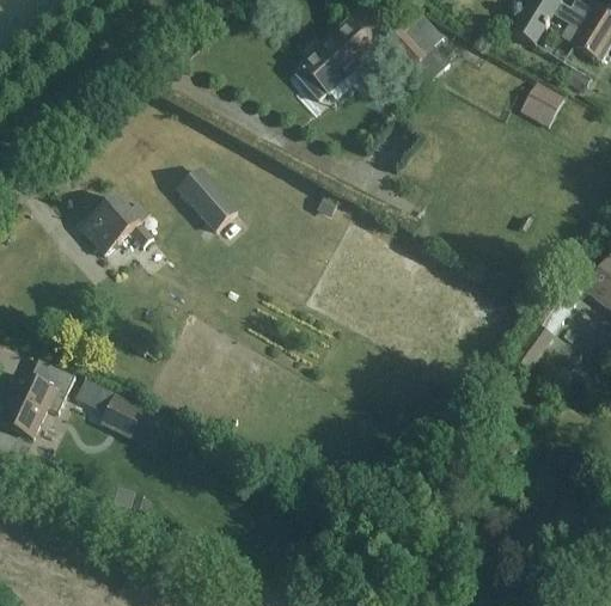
[(573,46),(599,61),(610,41),(610,32),(610,29),(610,12),(598,4),(591,17),(576,8),(572,13),(568,11),(569,8),(556,0),(530,0),(511,31),(533,46),(553,14),(581,32),(573,46)]
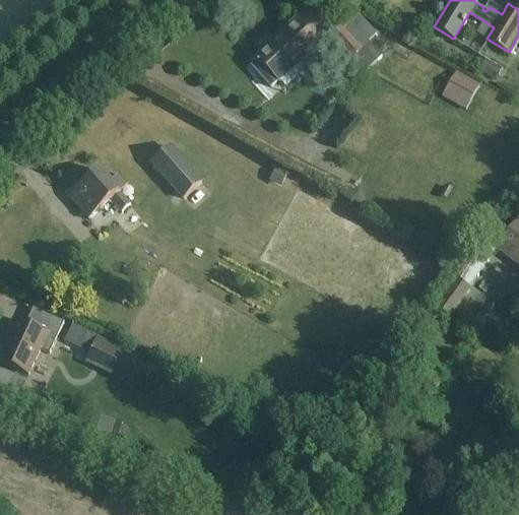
[(255,54),(258,57),(251,64),(269,84),(277,78),(277,79),(317,44),(294,19),(255,54)]
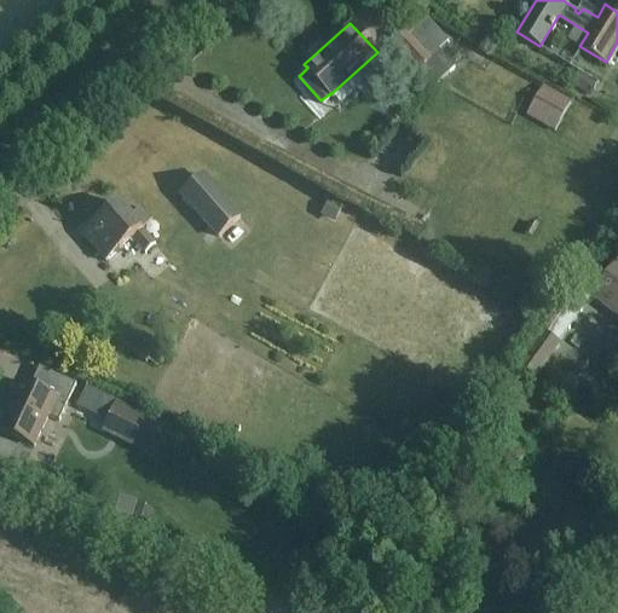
[(429,55),(408,32),(404,27),(391,39),(432,84),(454,64),(438,46),(429,55)]
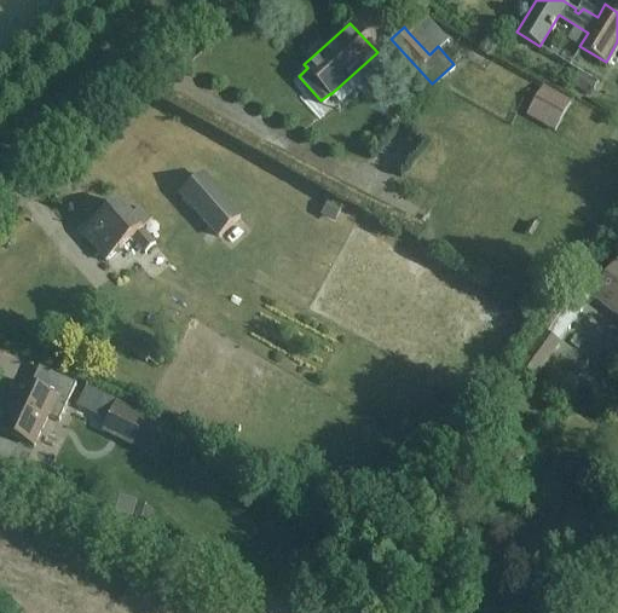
[(531,103),(558,117),(569,98),(542,84),(531,103)]
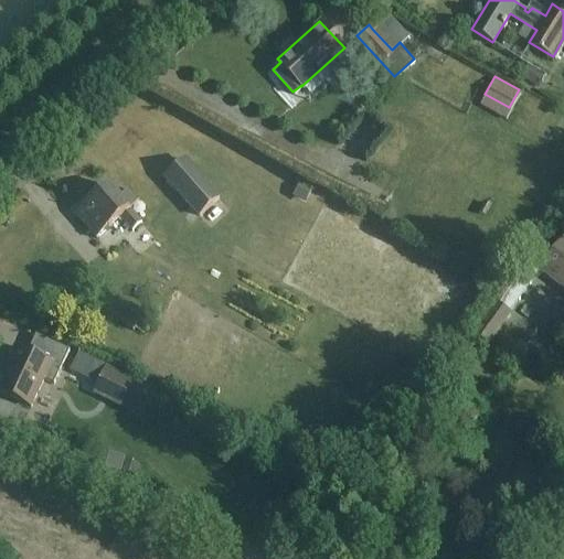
[(165,174),(198,213),(217,195),(184,157),(165,174)]
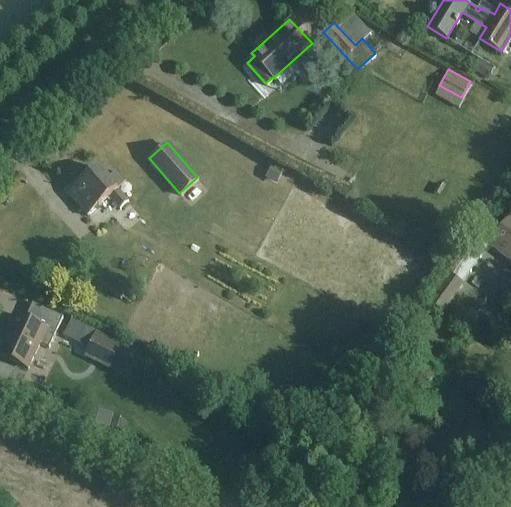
[(115,169),(107,176),(97,165),(78,182),(79,183),(68,192),(86,213),(97,203),(97,204),(108,194),(119,207),(127,199),(117,187),(125,180),(115,169)]
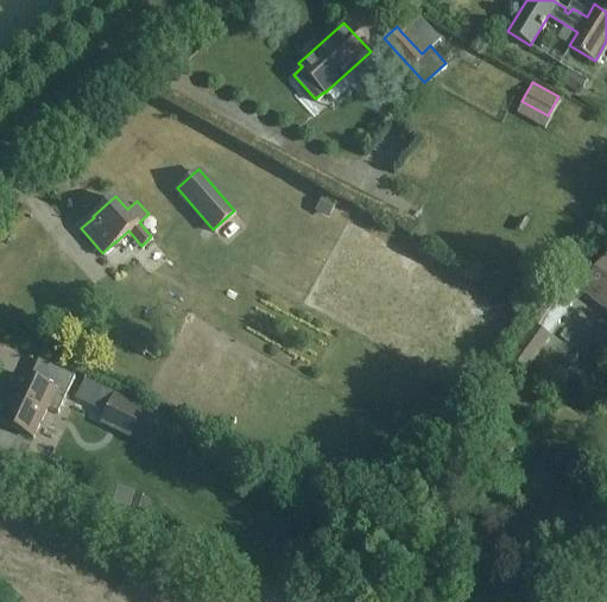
[(581,257),(566,277),(606,306),(606,252),(596,267),(581,257)]
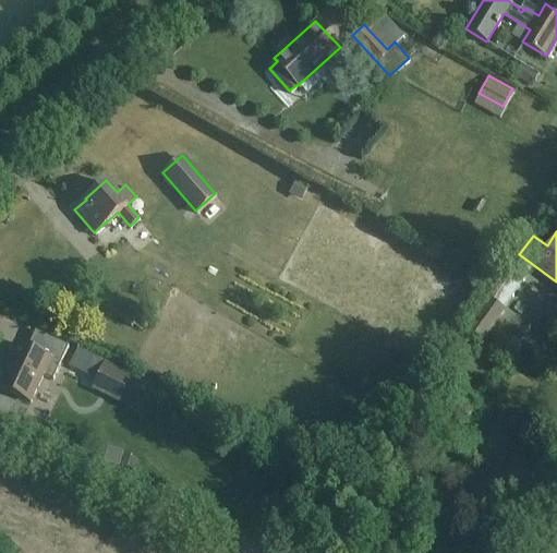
[(467,326),(477,335),(500,302),(488,295),(467,326)]
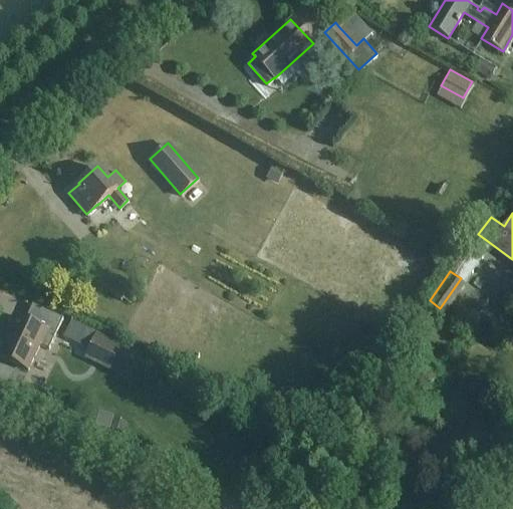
[(0,354),(27,367),(38,342),(48,346),(62,316),(32,302),(24,317),(13,312),(6,327),(8,328),(0,345),(0,354)]
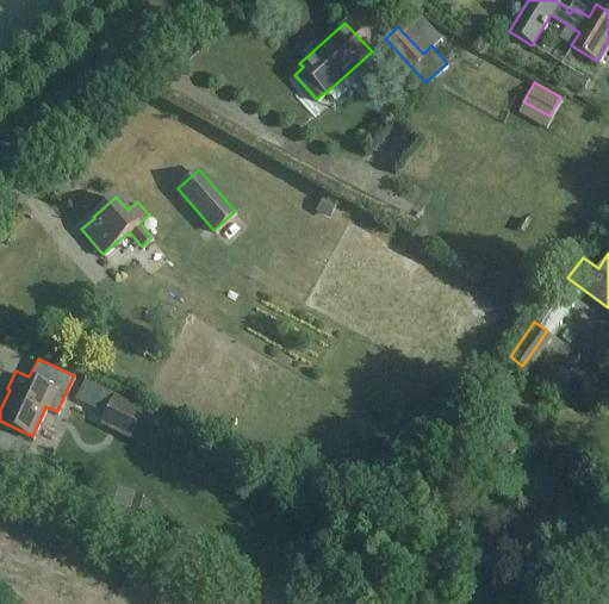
[(100,423),(153,447),(167,416),(115,392),(100,423)]
